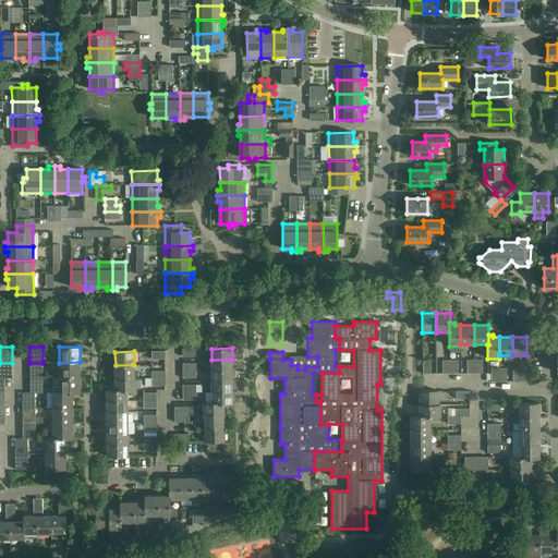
[(211,360),(211,371),(233,371),(232,360),(211,360)]
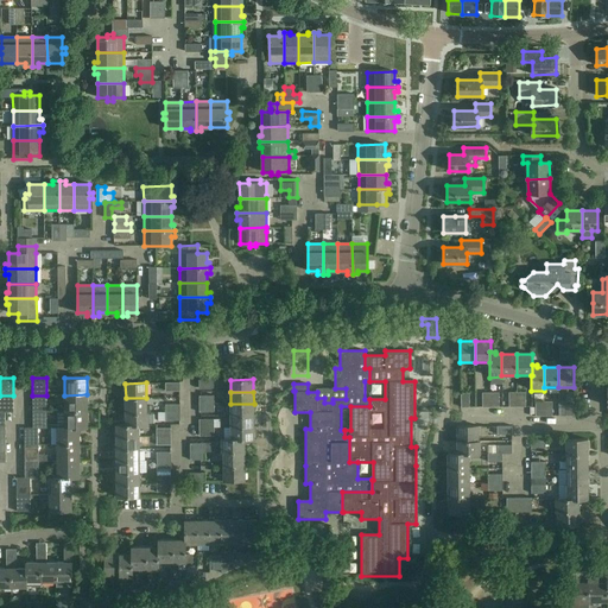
[(65,401),(65,412),(88,412),(87,394),(64,396),(58,396),(58,401),(65,401)]
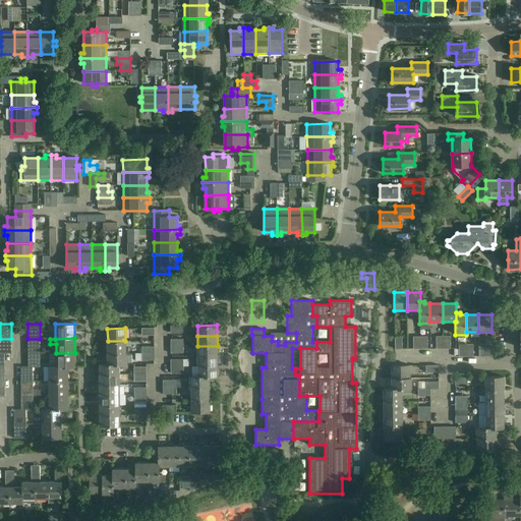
[(0,339),(0,353),(4,353),(11,353),(11,339),(0,339)]
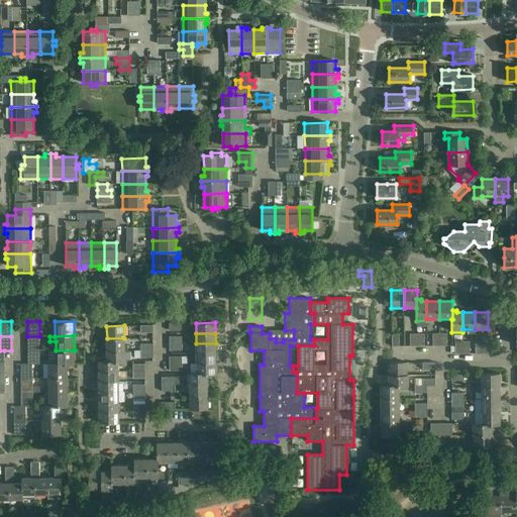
[(27,336),(28,350),(39,350),(39,336),(27,336)]
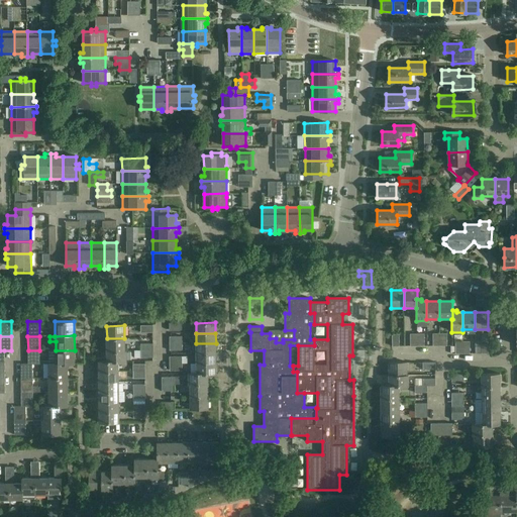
[(107,338),(107,351),(125,350),(124,338),(107,338)]
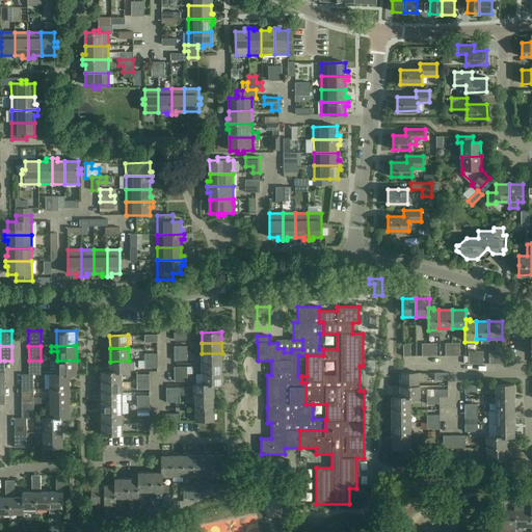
[(202,353),(202,364),(222,364),(222,353),(202,353)]
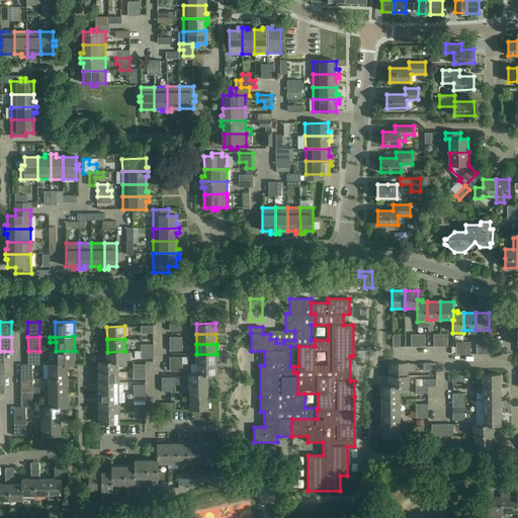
[(28,351),(28,364),(28,365),(32,365),(39,365),(39,351),(28,351)]
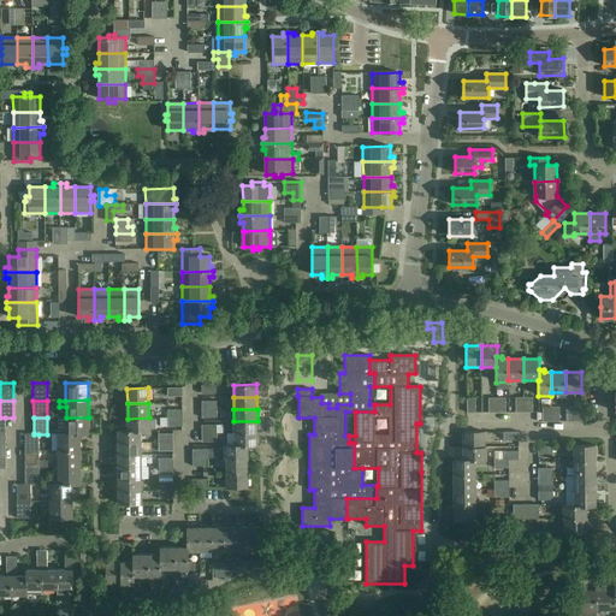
[(66,418),(66,434),(89,434),(89,418),(66,418)]
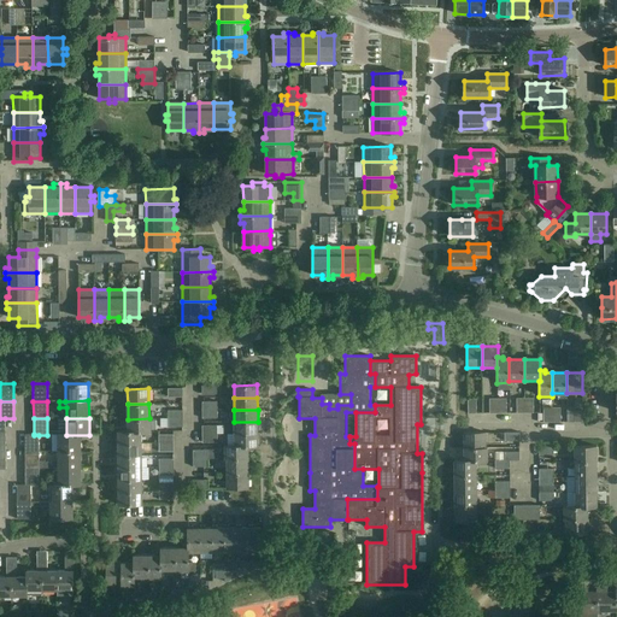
[(128,419),(128,432),(141,432),(151,432),(151,418),(150,418),(128,419)]
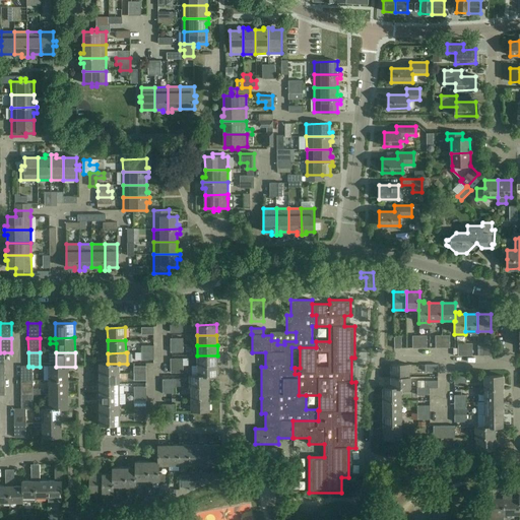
[(197,355),(197,366),(217,366),(217,355),(197,355)]
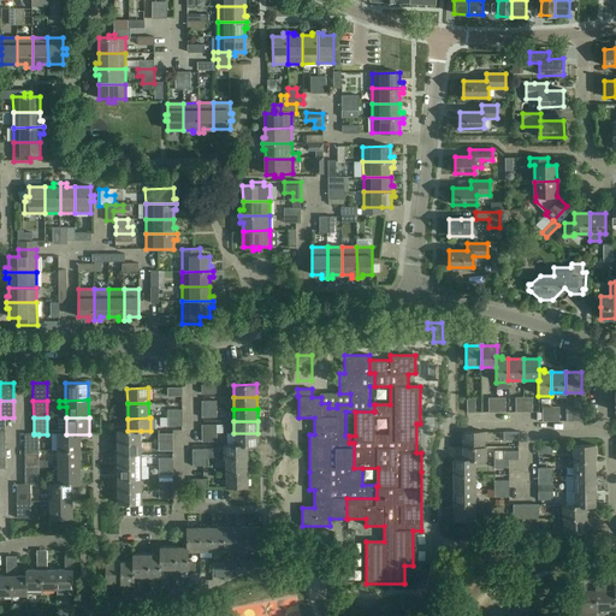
[(118,431),(118,444),(141,443),(141,431),(128,431),(118,431)]
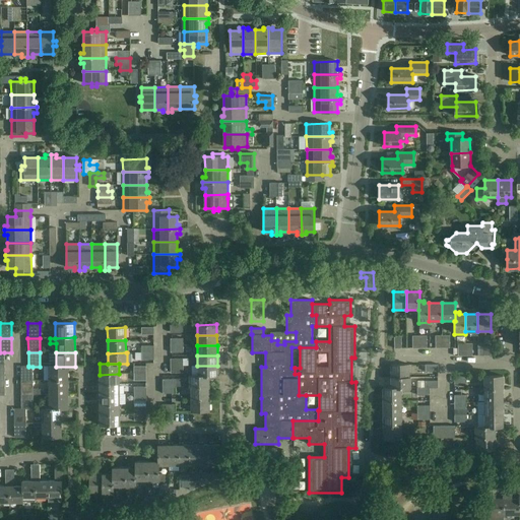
[(391,365),(391,378),(409,378),(409,365),(391,365)]
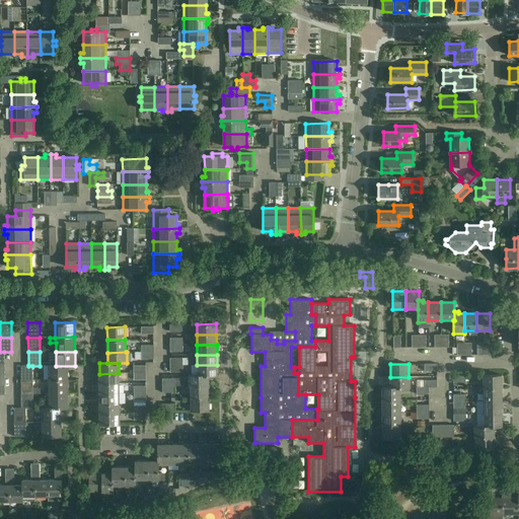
[(20,365),(20,380),(32,380),(32,366),(28,366),(28,365),(20,365)]
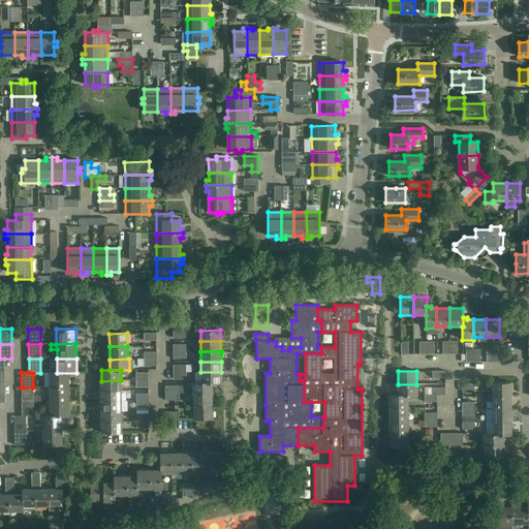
[(200,372),(200,382),(213,382),(221,382),(221,372),(200,372)]
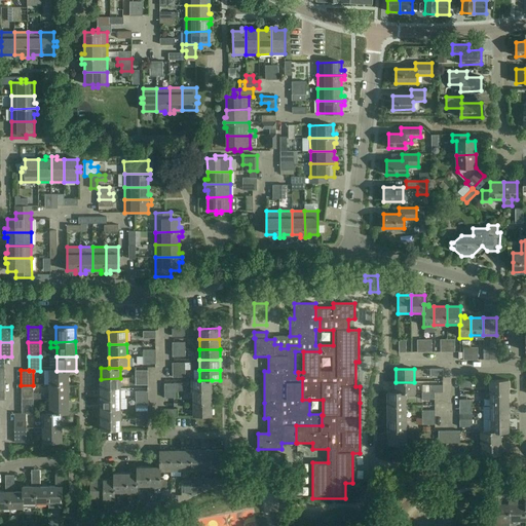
[(49,371),(49,385),(69,385),(69,371),(49,371)]
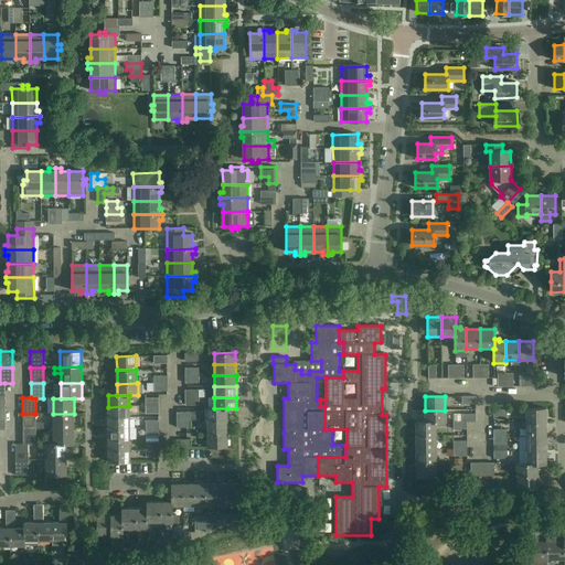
[(108,407),(108,417),(129,417),(129,406),(108,407)]
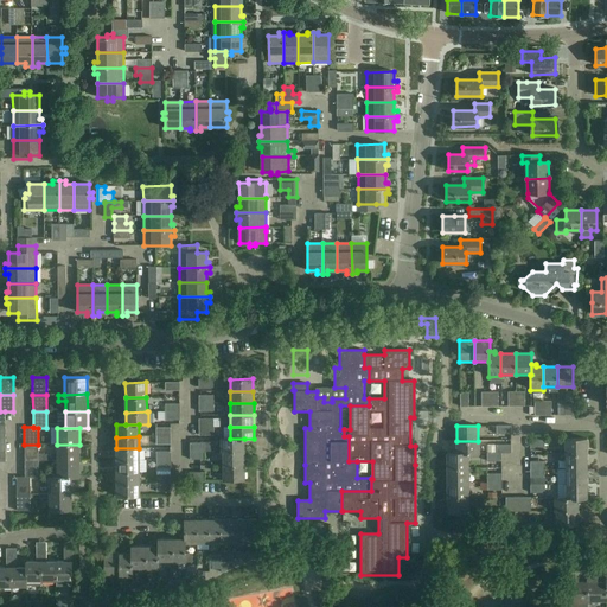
[(222,452),(223,452),(244,452),(244,439),(230,439),(222,439),(222,452)]
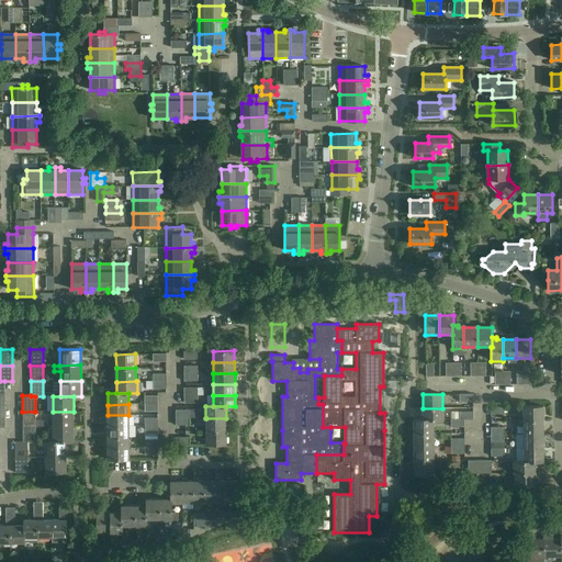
[(524,406),(524,420),(543,420),(543,406),(524,406)]
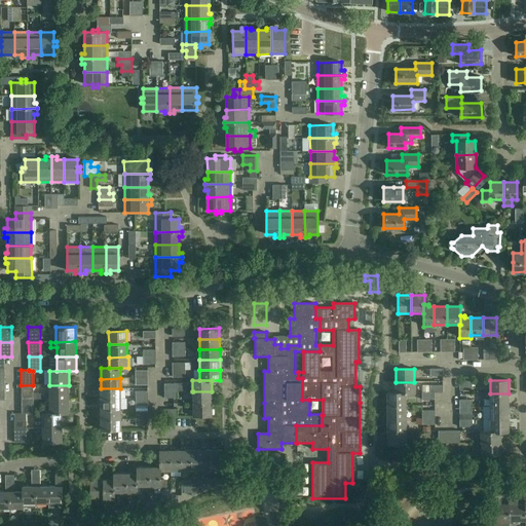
[(396,382),(396,392),(406,392),(415,392),(415,382),(414,382),(396,382)]
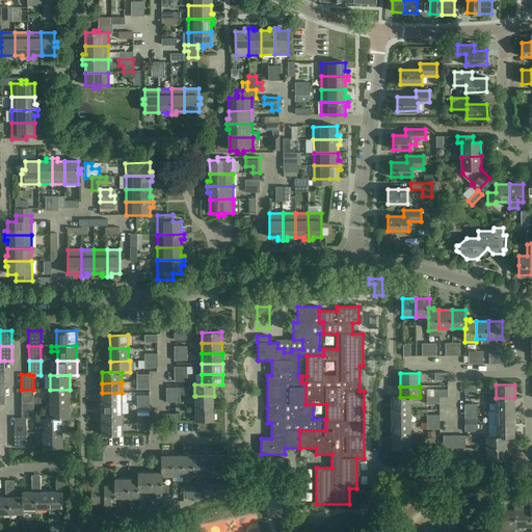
[(21,390),(22,404),(33,404),(45,404),(45,401),(42,399),(33,399),(33,390),(21,390)]
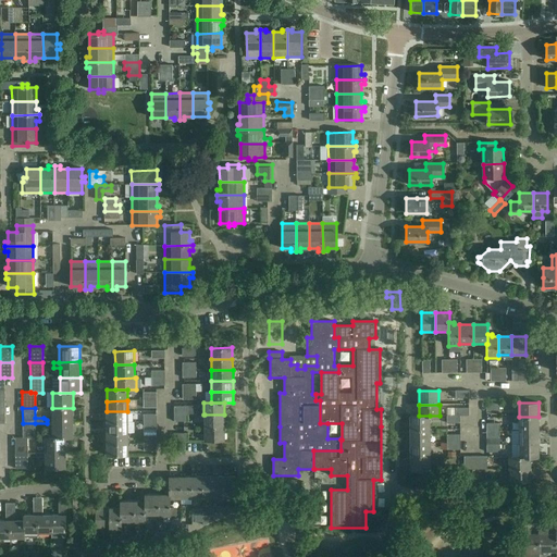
[(52,408),(52,423),(73,423),(73,408),(52,408)]
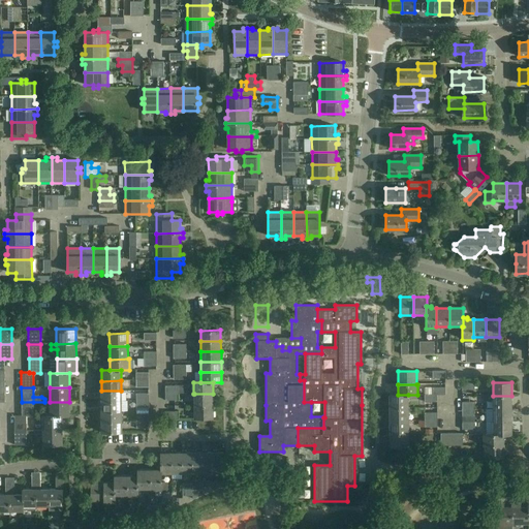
[(101,391),(101,401),(121,401),(121,391),(101,391)]
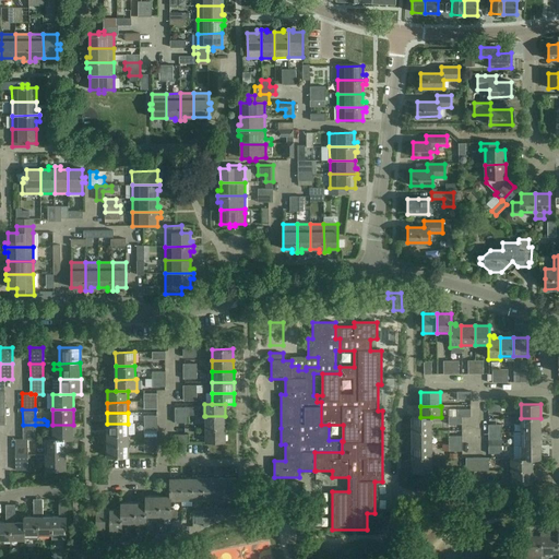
[(205,416),(205,428),(225,428),(225,416),(205,416)]
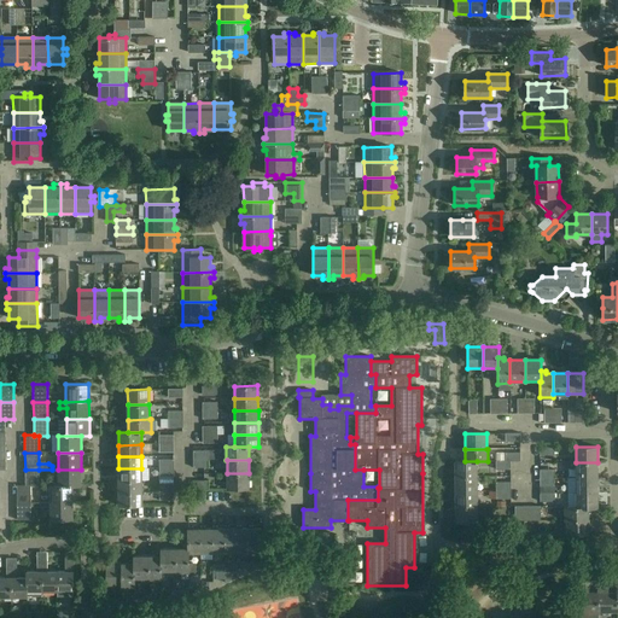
[(455,461),(455,476),(477,476),(477,461),(465,461),(455,461)]
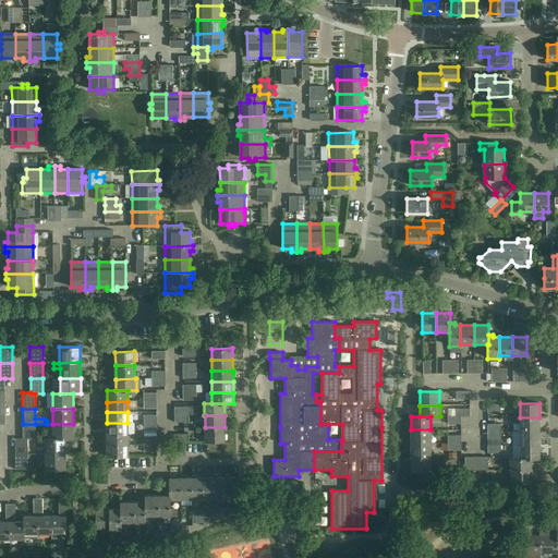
[(520,417),(520,432),(540,431),(540,417),(520,417)]
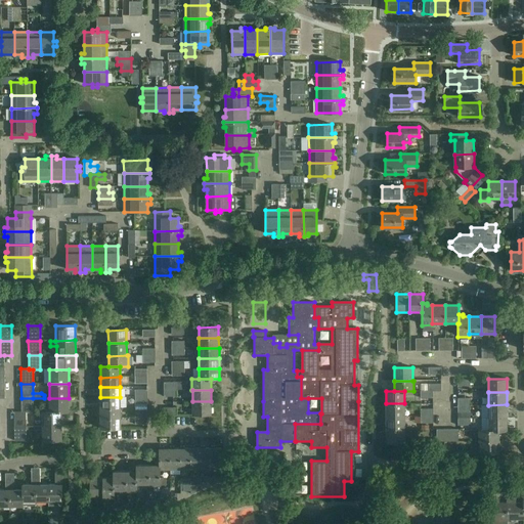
[(100,397),(100,408),(120,407),(120,397),(100,397)]
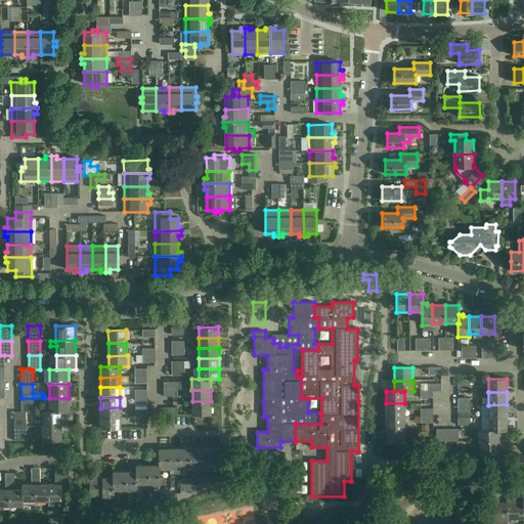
[(22,398),(22,411),(22,412),(26,412),(33,412),(33,398),(22,398)]
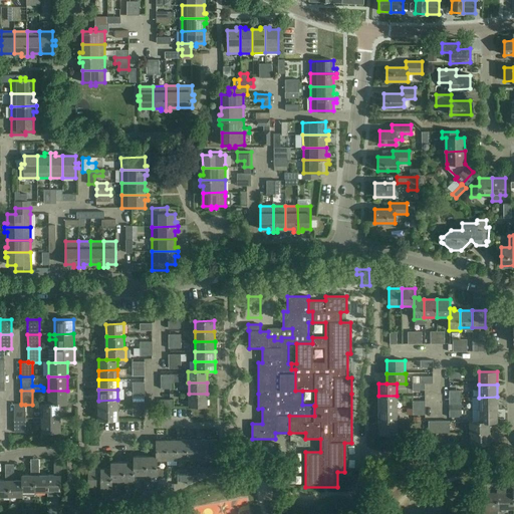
[(48,405),(60,404),(67,404),(67,391),(48,391),(48,405)]
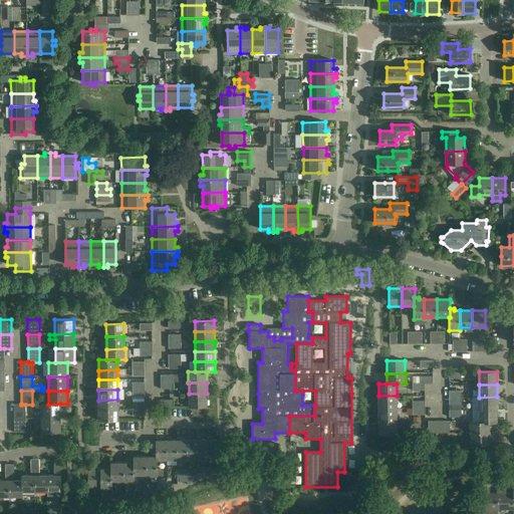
[(207,394),(189,394),(189,407),(207,407),(207,394)]
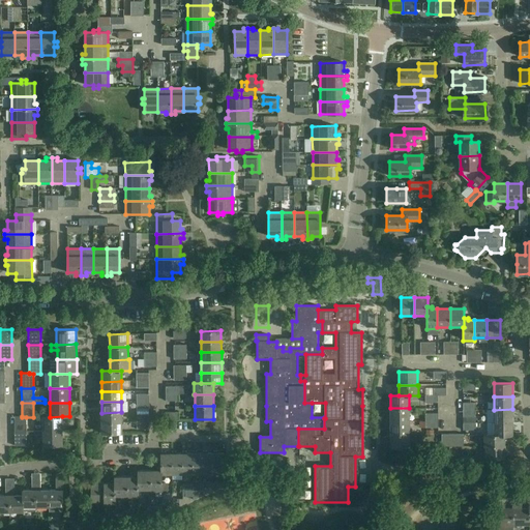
[(390,408),(390,421),(409,421),(409,408),(390,408)]
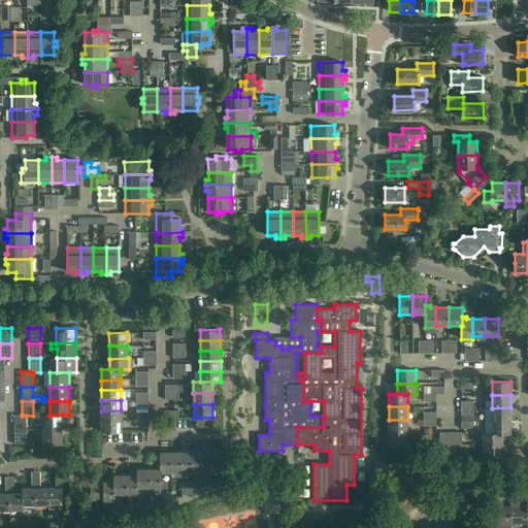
[(492,408),(492,421),(510,421),(510,407),(492,408)]
